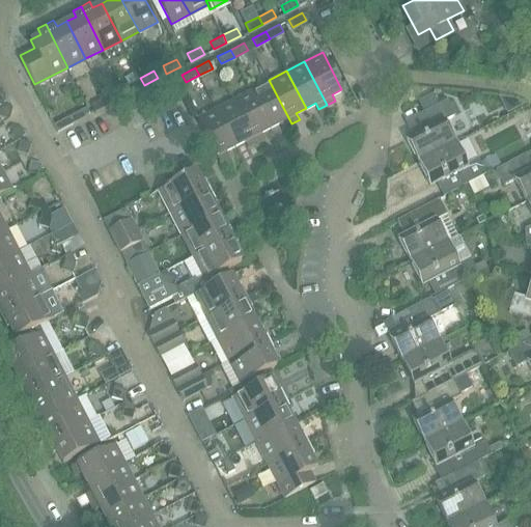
[(144,85),(140,78),(127,84),(131,91),(144,85)]
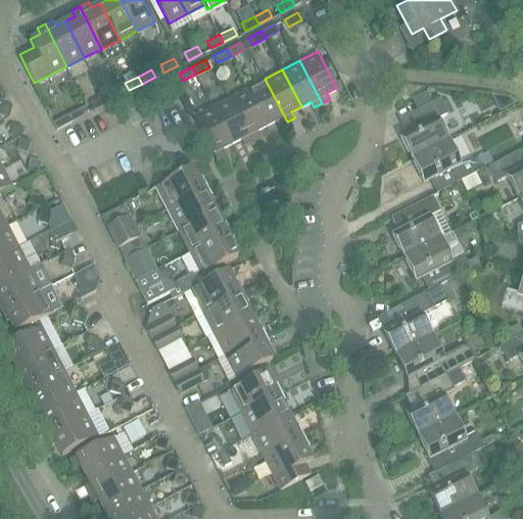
[(287,122),(265,79),(247,88),(267,125),(276,120),(279,126),(287,122)]
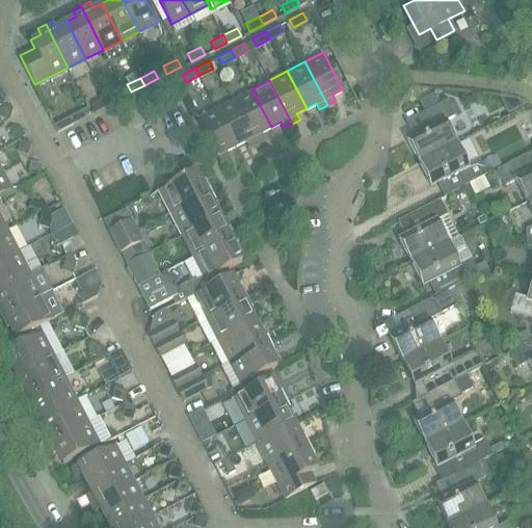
[(118,89),(105,96),(109,103),(123,97),(118,89)]
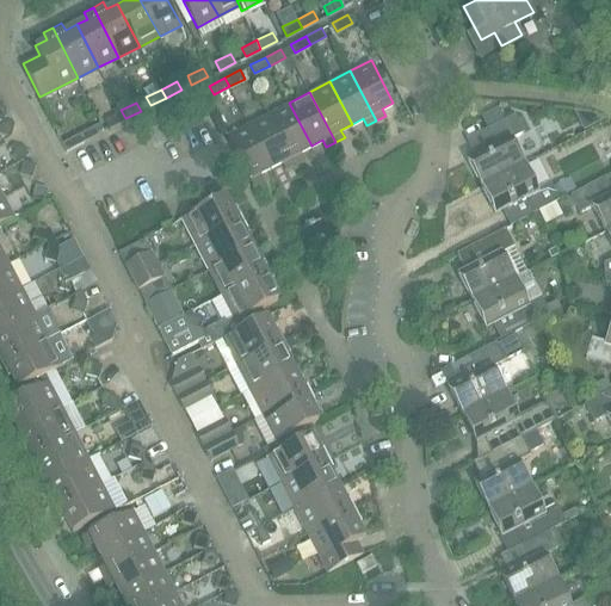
[(312,146),(289,103),(269,112),(294,162),(303,158),(300,150),(312,146)]
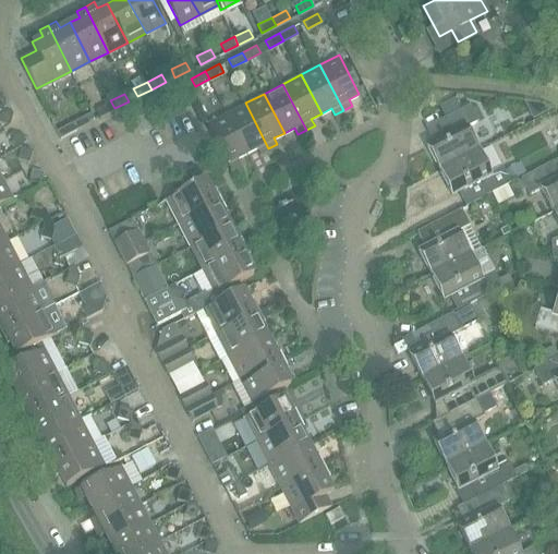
[(427,144),(439,168),(478,147),(466,125),(478,119),(470,103),(460,107),(456,98),(439,106),(452,131),(427,144)]
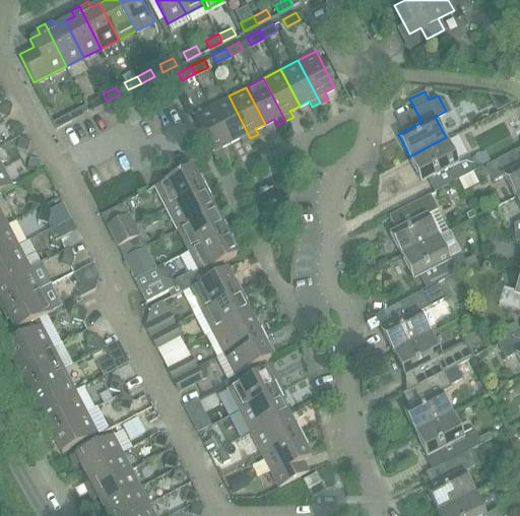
[(107,101),(103,93),(89,101),(93,108),(107,101)]
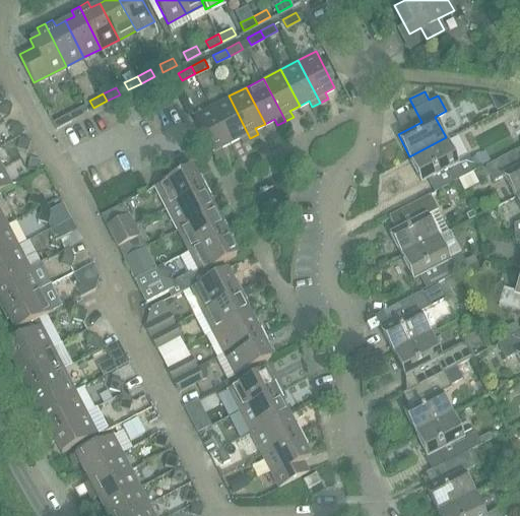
[(250,138),(229,95),(211,105),(230,141),(240,137),(243,142),(250,138)]
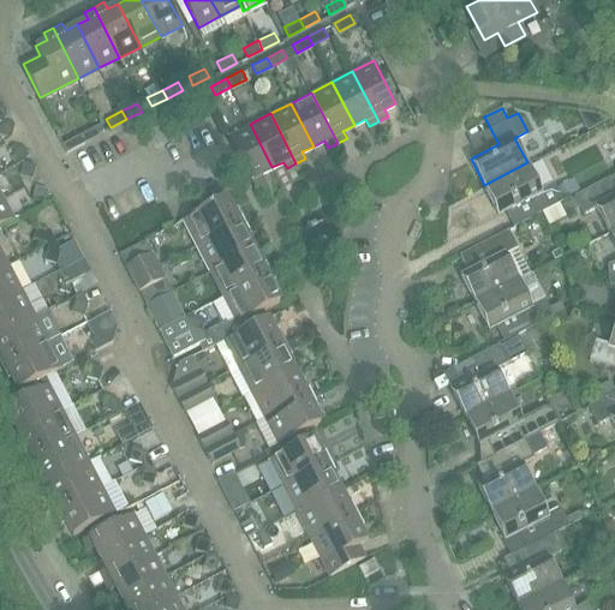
[(0,123),(0,131),(11,135),(15,123),(3,118),(1,119),(0,123)]
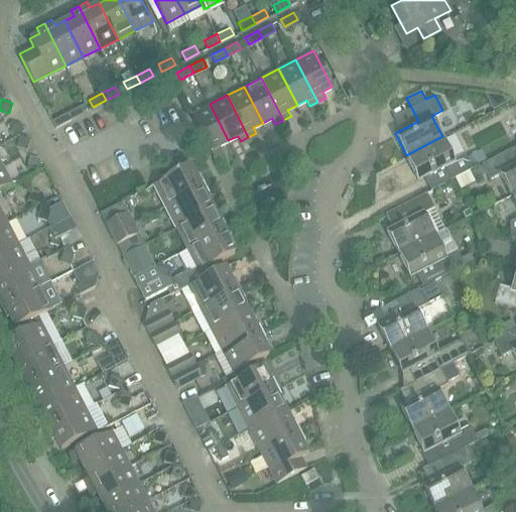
[(228,140),(210,104),(191,113),(214,155),(222,151),(219,145),(228,140)]
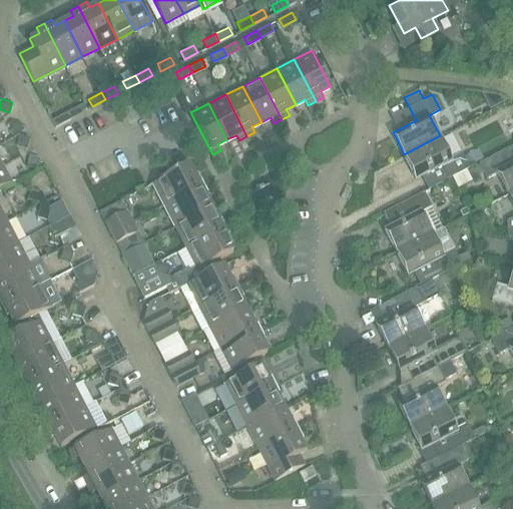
[(66,110),(70,118),(83,111),(79,104),(66,110)]
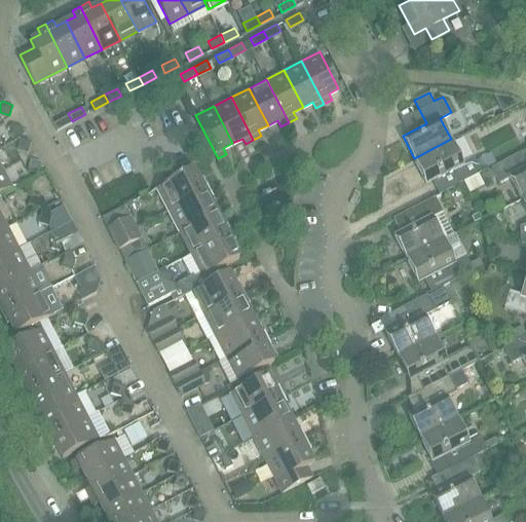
[(9,134),(20,137),(24,125),(12,122),(9,134)]
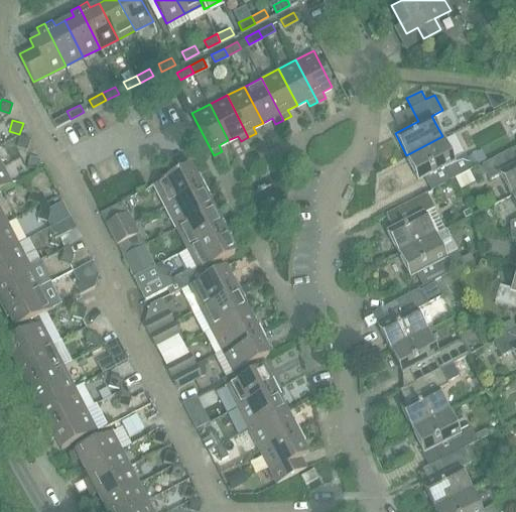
[(16,144),(26,147),(30,137),(19,134),(16,144)]
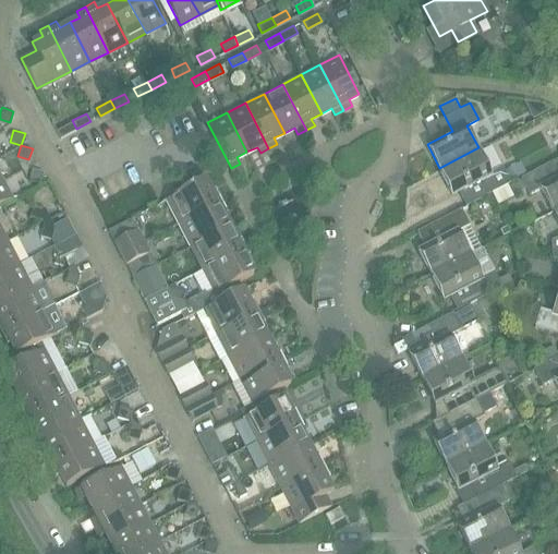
[(478,147),(439,168),(451,192),(477,178),(485,194),(510,180),(501,164),(490,170),(478,147)]
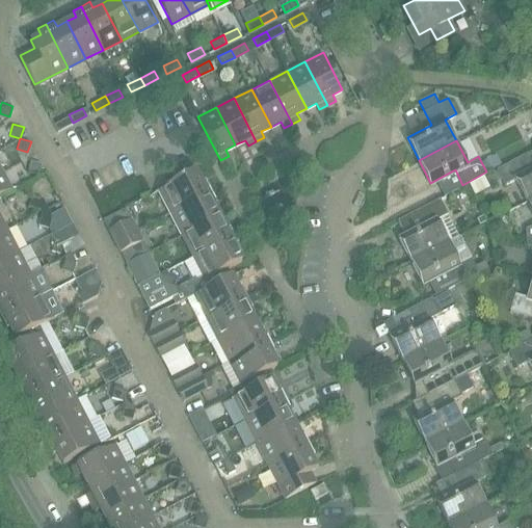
[(516,177),(527,199),(531,195),(531,160),(527,151),(497,167),(505,183),(516,177)]
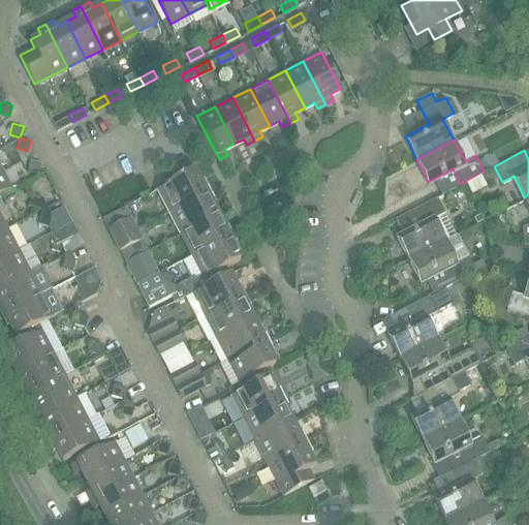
[(27,168),(38,173),(41,161),(30,158),(27,168)]
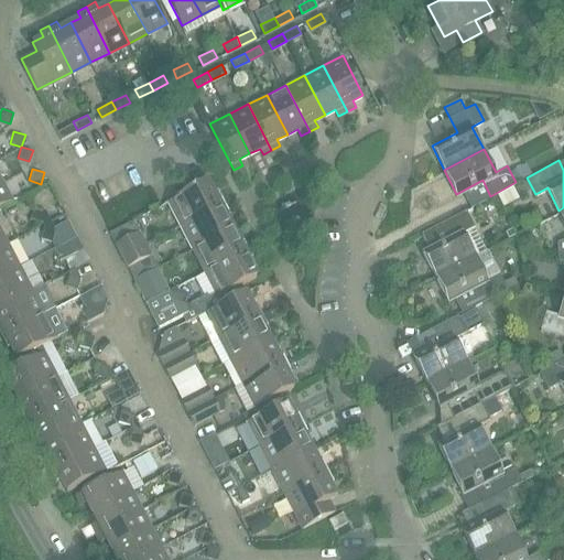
[(2,180),(0,181),(0,206),(12,200),(2,180)]
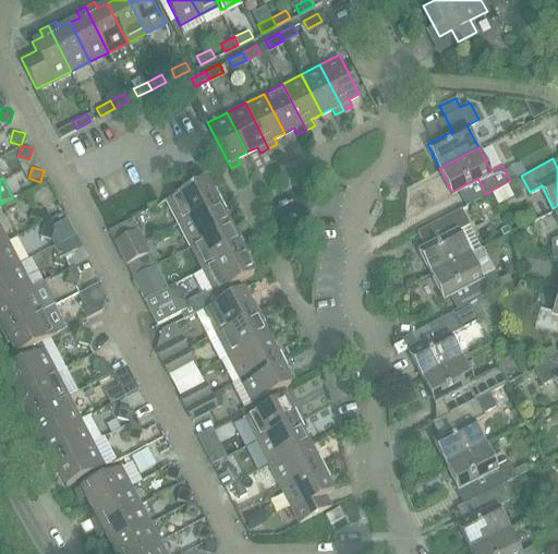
[(166,197),(178,221),(221,200),(217,190),(211,193),(204,179),(205,179),(204,178),(166,197)]
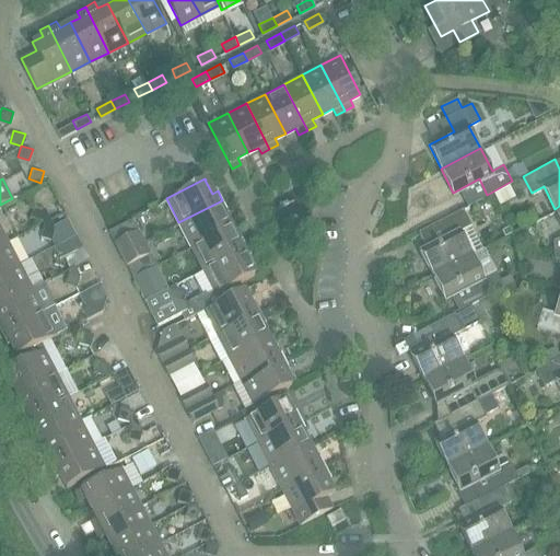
[(178,222),(190,245),(229,226),(221,211),(226,209),(222,200),(178,222)]
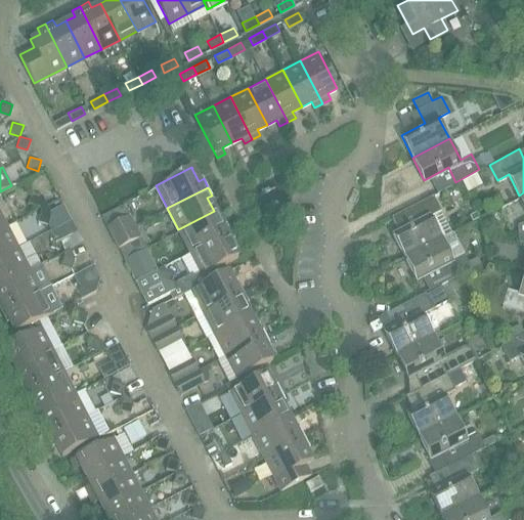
[(42,193),(32,190),(28,201),(39,205),(40,207),(47,203),(42,193)]
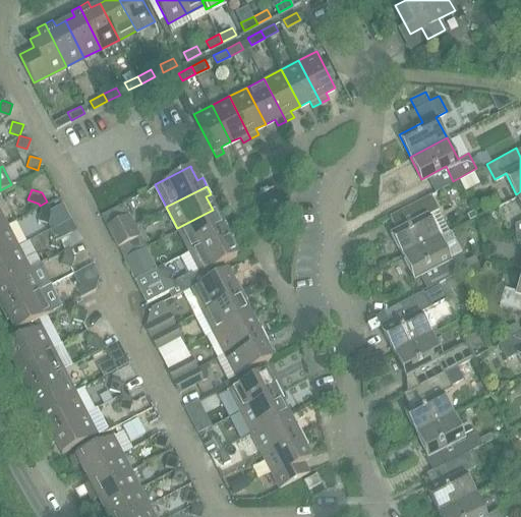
[(391,232),(402,253),(438,235),(427,214),(439,208),(430,192),(407,205),(414,219),(391,232)]
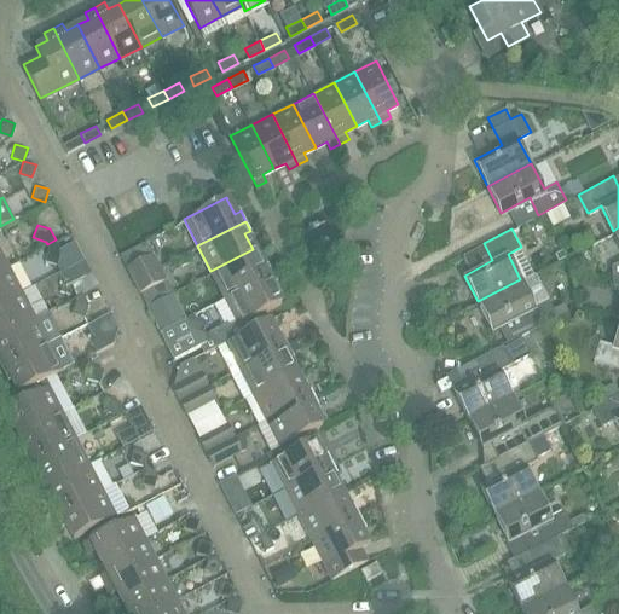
[(62,250),(56,239),(47,244),(48,247),(45,259),(57,264),(62,250)]
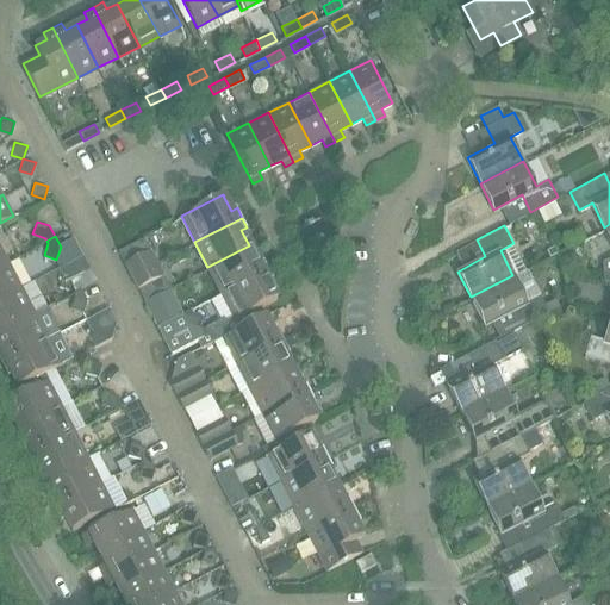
[(207,267),(221,293),(268,268),(263,259),(257,261),(249,245),(207,267)]
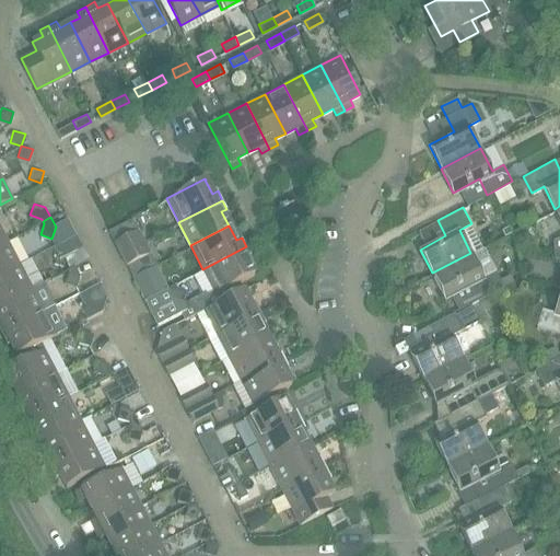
[(115,241),(121,253),(144,241),(138,229),(115,241)]
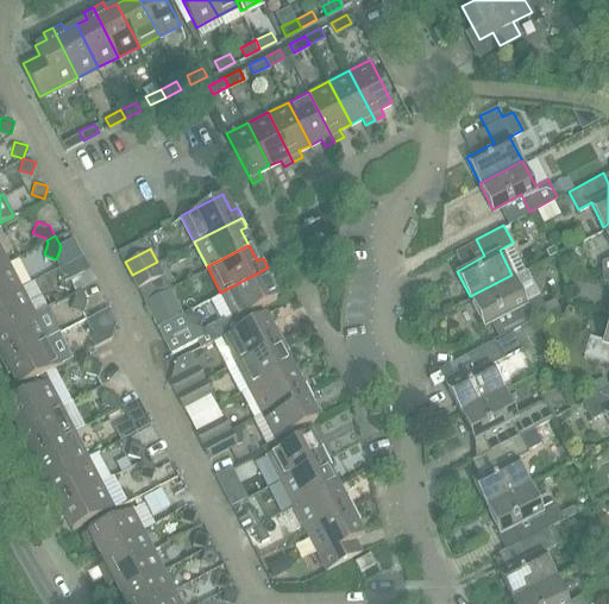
[(0,296),(22,285),(8,260),(0,264),(0,296)]
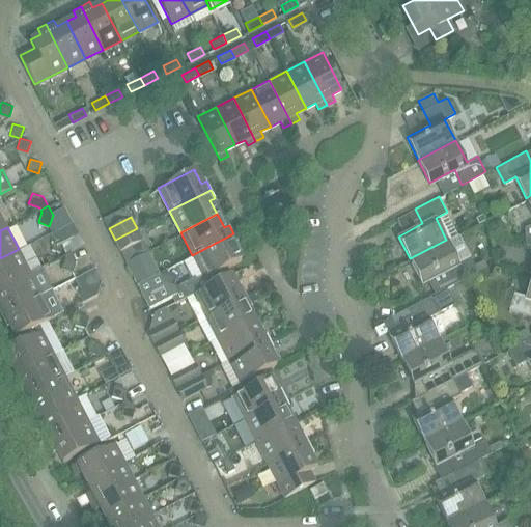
[(137,228),(115,240),(120,250),(142,239),(137,228)]
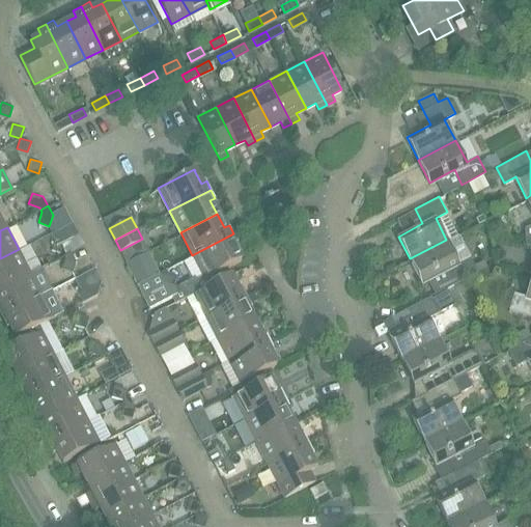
[(233,233),(192,255),(204,278),(241,258),(240,257),(240,258),(232,245),(238,242),(233,233)]
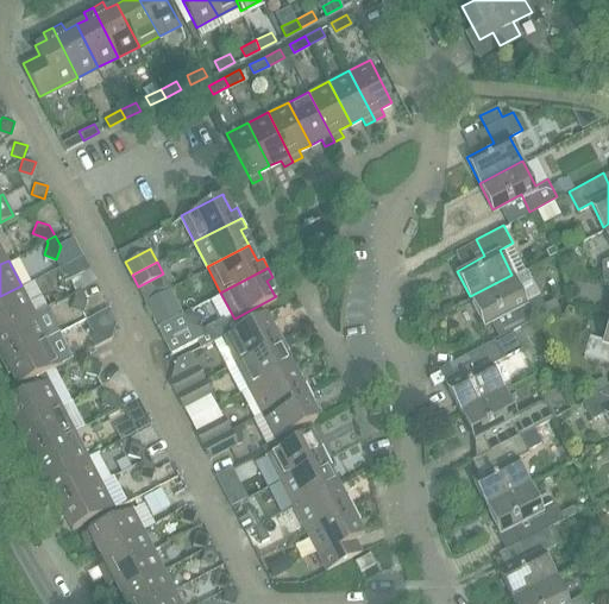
[(512,275),(470,296),(483,322),(512,308),(520,325),(559,304),(554,296),(542,302),(538,293),(540,291),(527,268),(512,275)]
